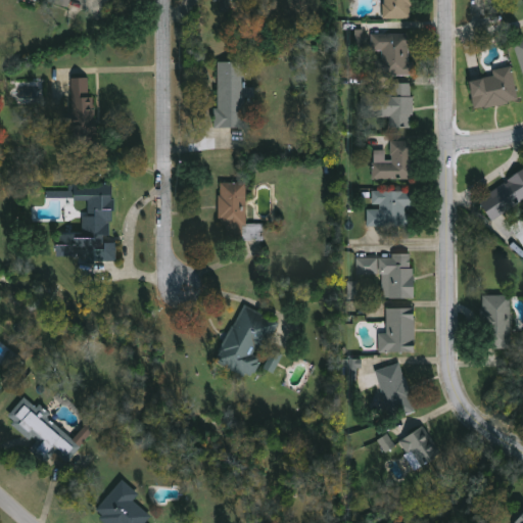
[(72,0),(69,8),(44,0),(72,0)]
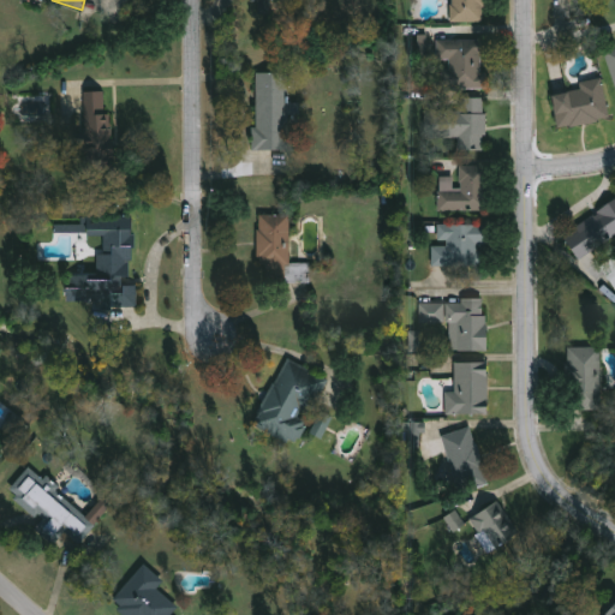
[(278,0),(278,15),(260,15),(260,4),(254,4),(254,0),(278,0)]
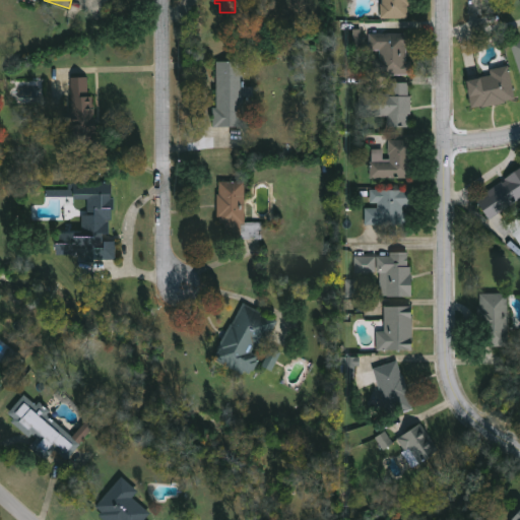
[(383,19),(383,0),(409,0),(409,19),(383,19)]
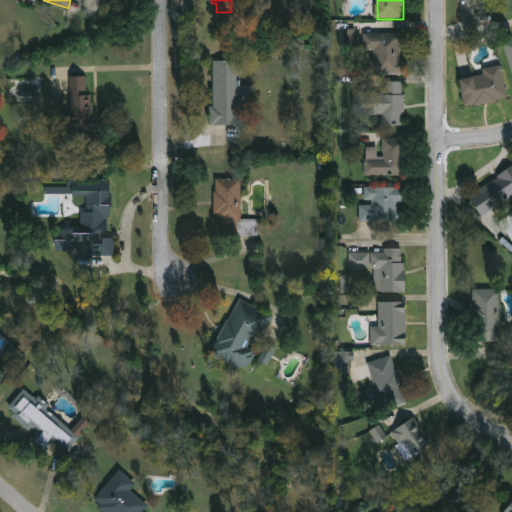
[(364,50),(364,33),(405,34),(405,74),(372,74),(372,50),(364,50)]
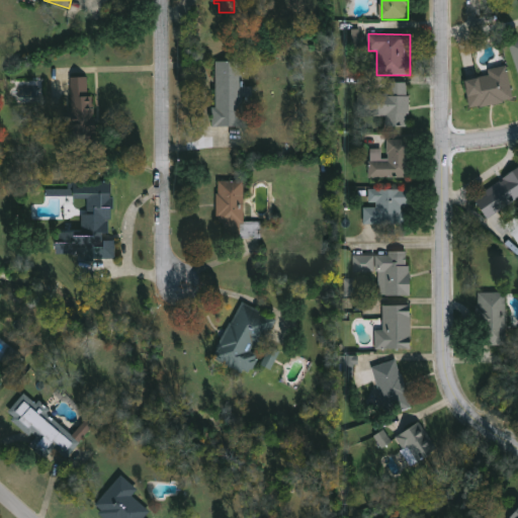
[(517,39),(509,42),(517,73),(517,39)]
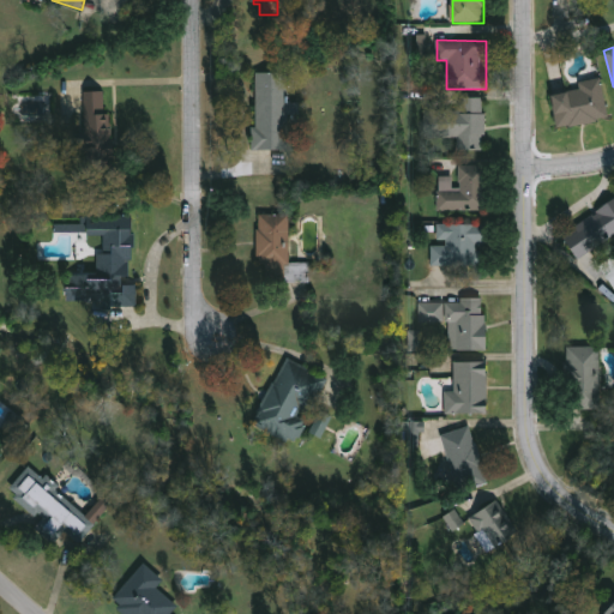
[(289,73),(289,150),(254,150),(256,73),(289,73)]
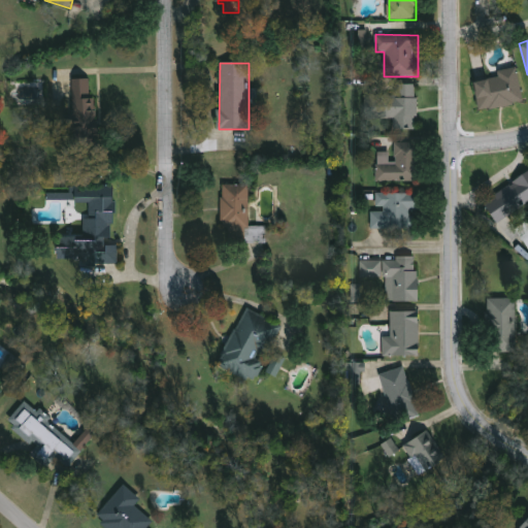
[(497,71),(518,68),(525,102),(481,111),(474,81),(498,77),(497,71)]
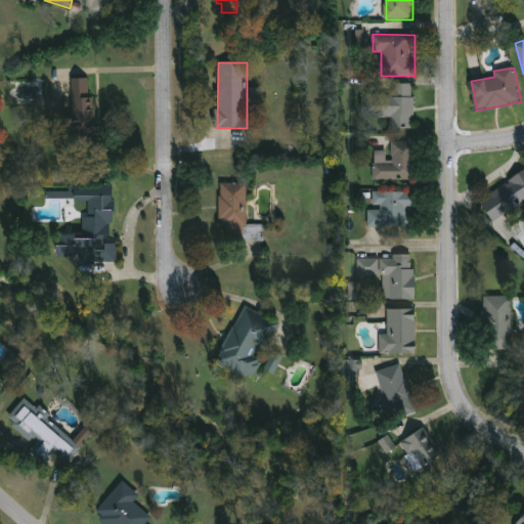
[(93,79),(94,141),(74,142),(73,79),(93,79)]
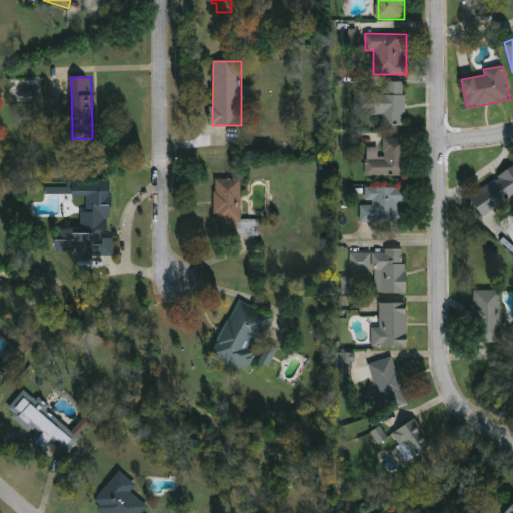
[(405,82),(406,125),(384,125),(384,115),(369,115),(369,93),(385,92),(385,82),(405,82)]
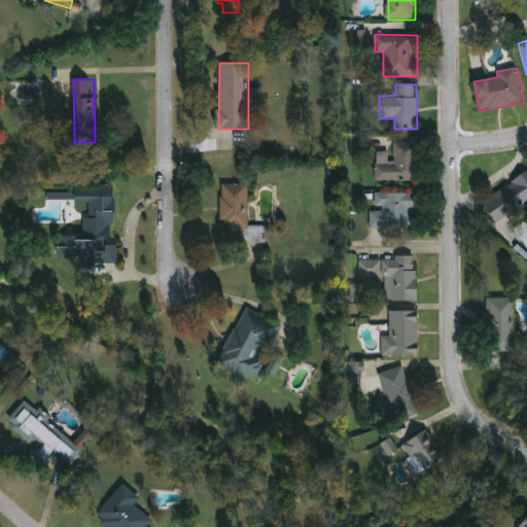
[(377,181),(377,152),(393,152),(393,143),(417,143),(418,181),(377,181)]
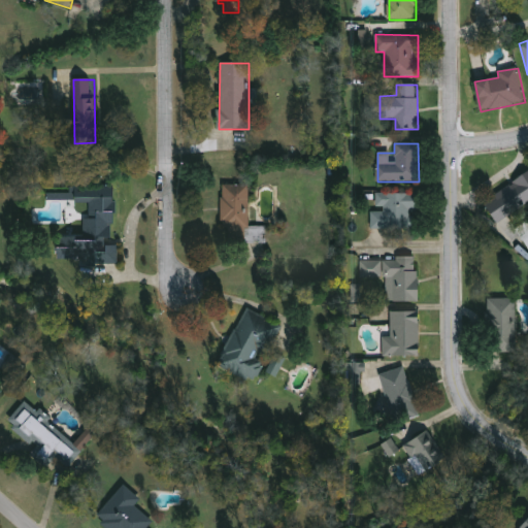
[(484,200),(527,174),(527,205),(496,223),(484,200)]
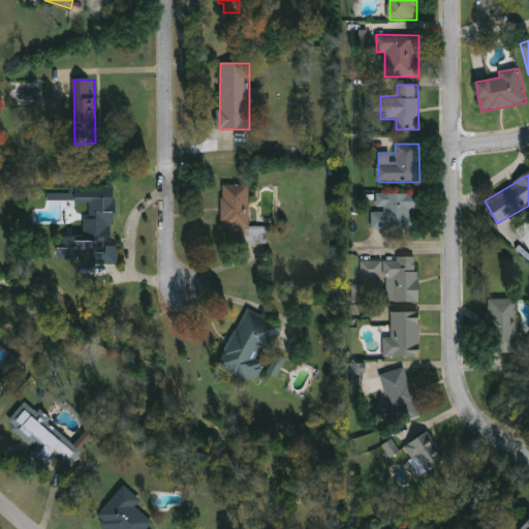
[(250,229),(223,229),(222,186),(249,185),(250,229)]
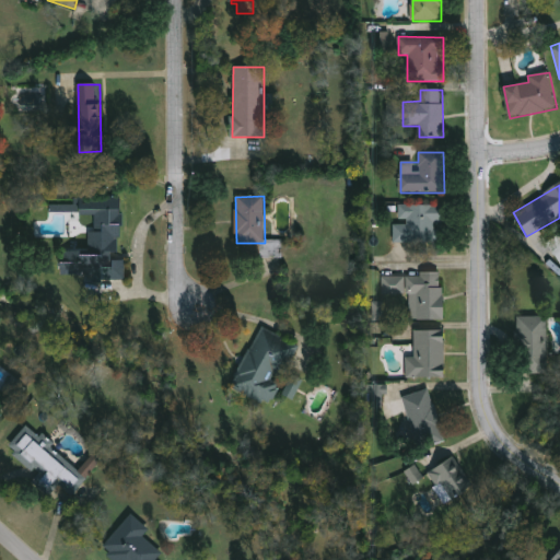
[(120,197),(119,259),(125,259),(125,279),(62,278),(62,252),(95,252),(95,217),(81,217),(81,197),(120,197)]
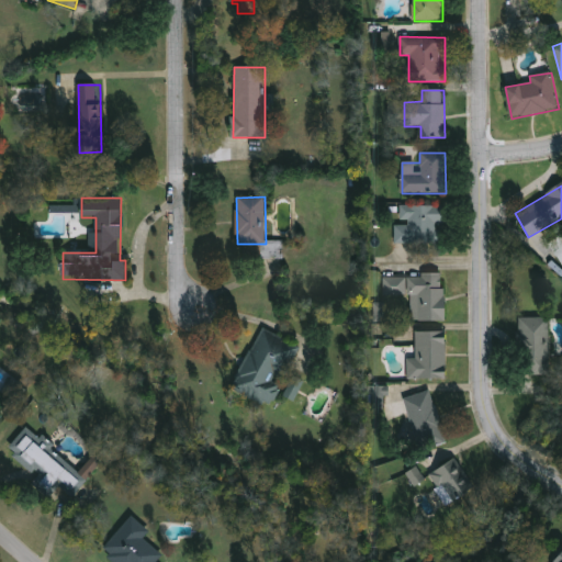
[(445,205),(445,244),(395,244),(395,225),(401,225),(401,206),(445,205)]
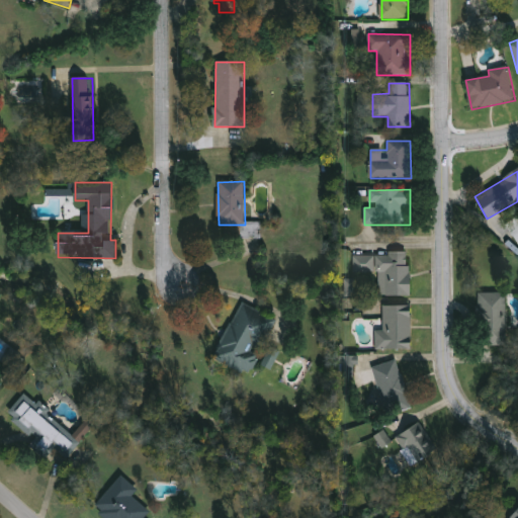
[(517,220),(517,242),(506,235),(516,219),(517,220)]
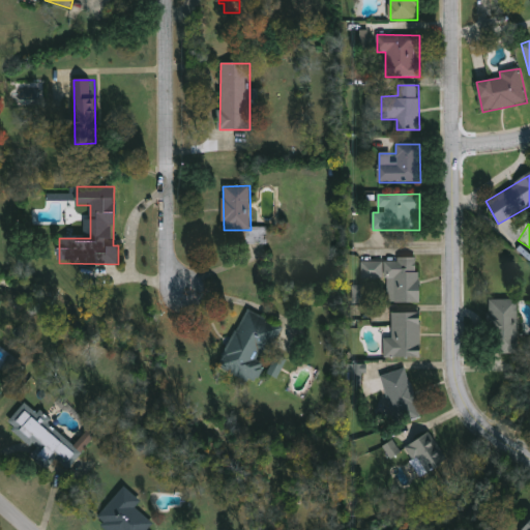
[(388,303),(388,278),(362,278),(362,261),(420,260),(420,303),(388,303)]
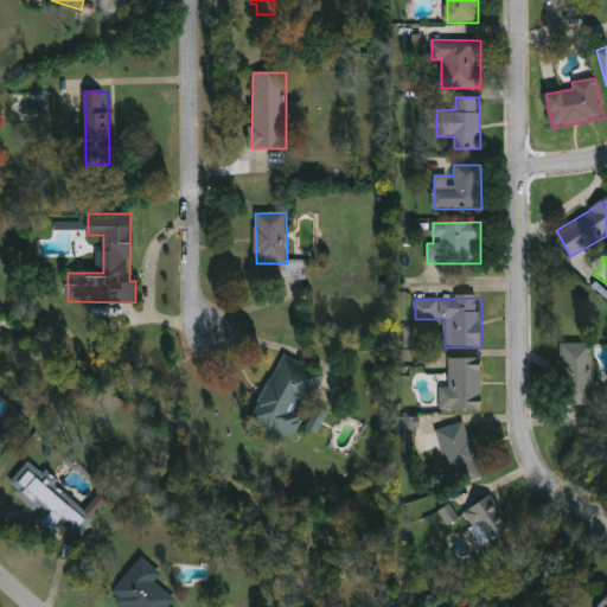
[(560,406),(560,344),(595,344),(595,406),(560,406)]
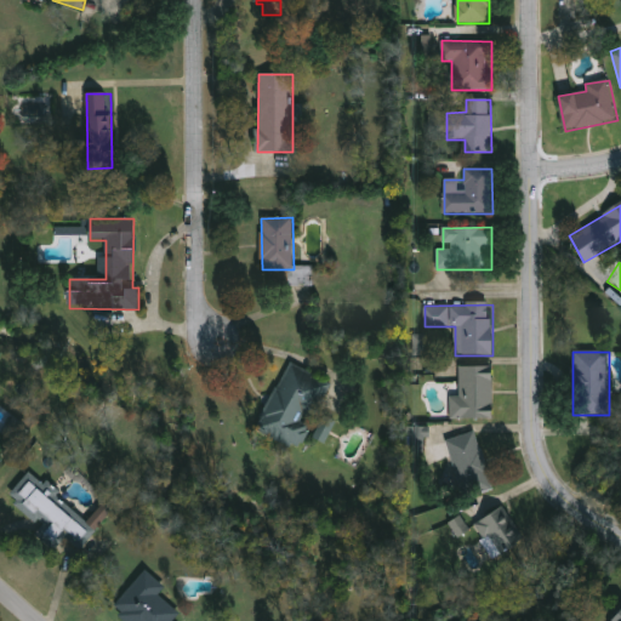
[(257,431),(289,363),(332,383),(301,451),(257,431)]
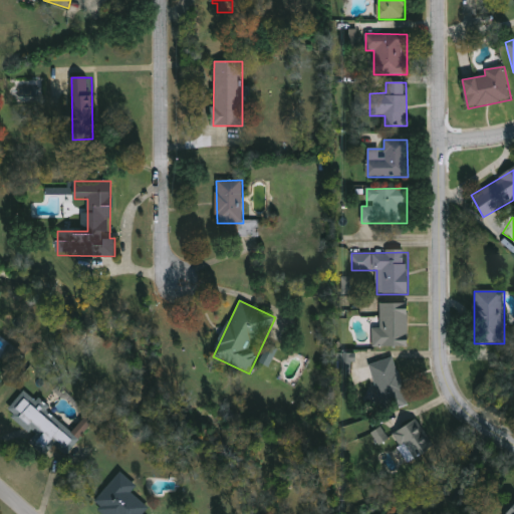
[(380,304),(409,304),(409,346),(373,346),(373,328),(380,328),(380,304)]
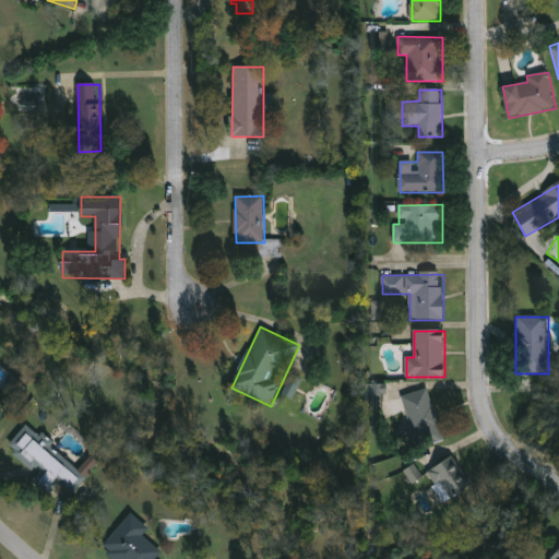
[(293,399),(302,379),(292,373),(281,393),(293,399)]
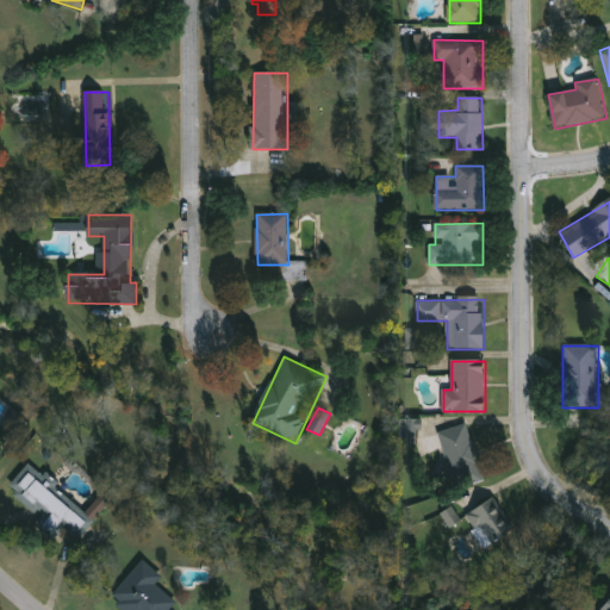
[(422,419),(399,418),(398,441),(417,442),(417,430),(422,430),(422,419)]
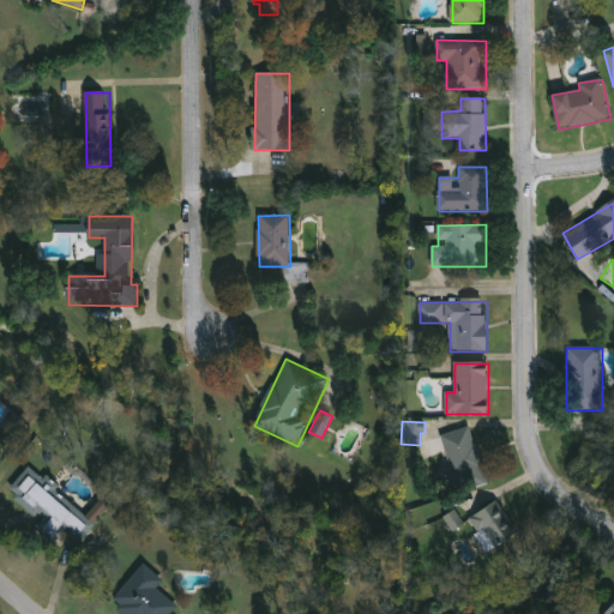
[(447,434),(474,427),(487,485),(461,492),(447,434)]
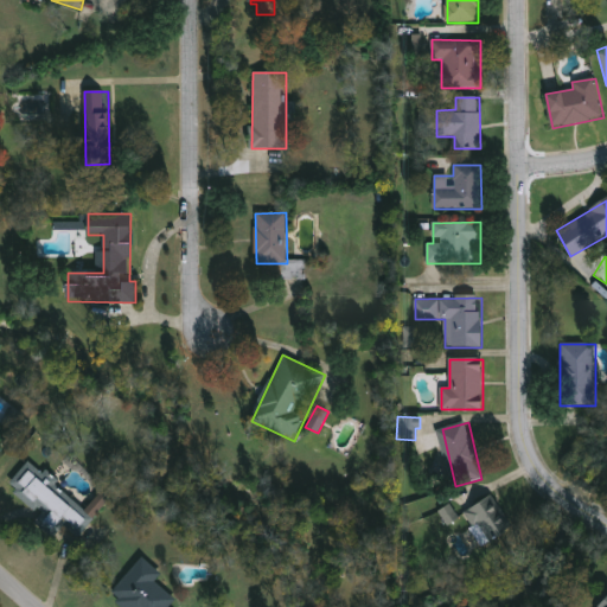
[(85,512),(102,494),(109,500),(77,535),(63,522),(49,537),(34,524),(40,516),(7,485),(30,460),(85,512)]
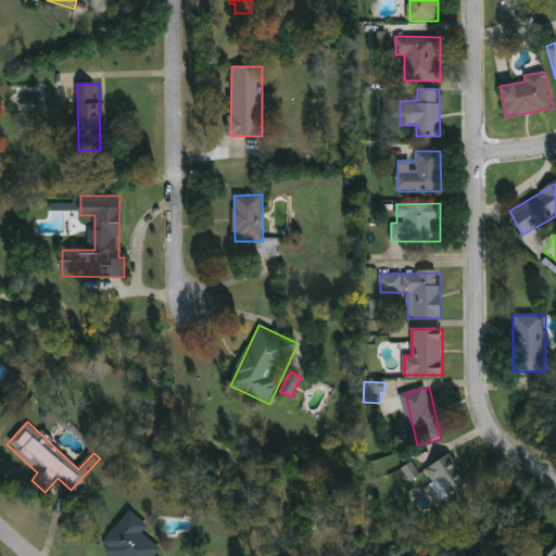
[(471,483),(445,501),(426,471),(451,454),(471,483)]
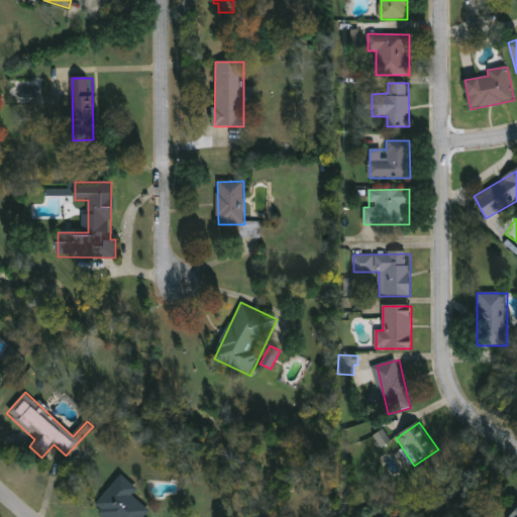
[(381,447),(391,441),(384,428),(373,434),(381,447)]
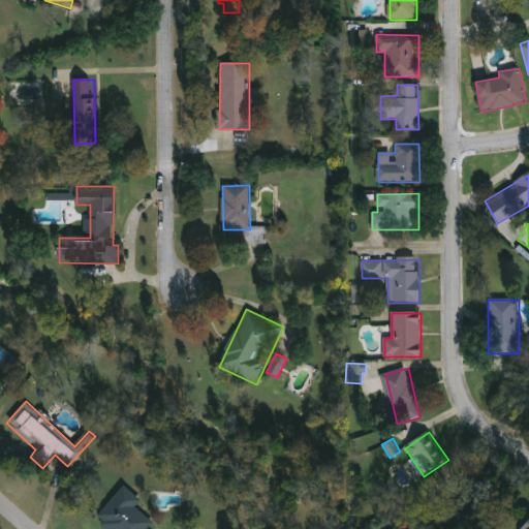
[(136,508),(154,523),(148,528),(107,528),(96,519),(124,487),(142,501),(136,508)]
